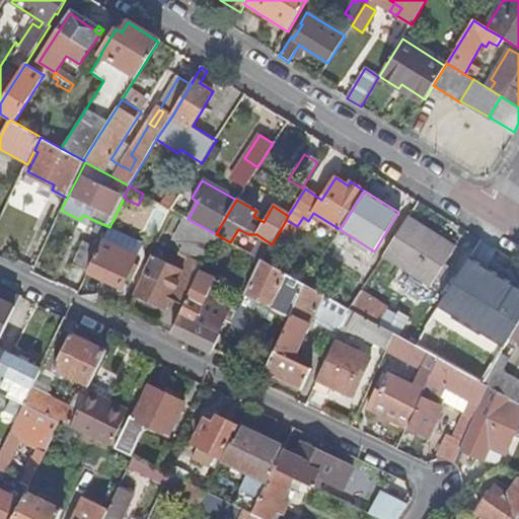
[(83,215),(80,220),(88,224),(91,219),(83,215)]
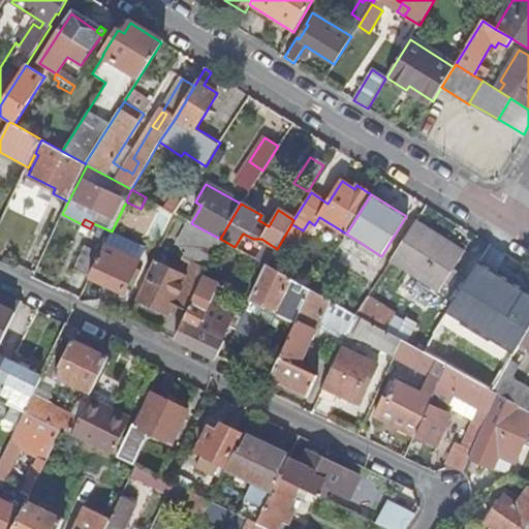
[(208,269),(222,240),(220,239),(191,223),(190,222),(175,253),(185,258),(177,273),(154,261),(135,299),(169,315),(172,313),(169,311),(174,304),(187,311),(208,269)]
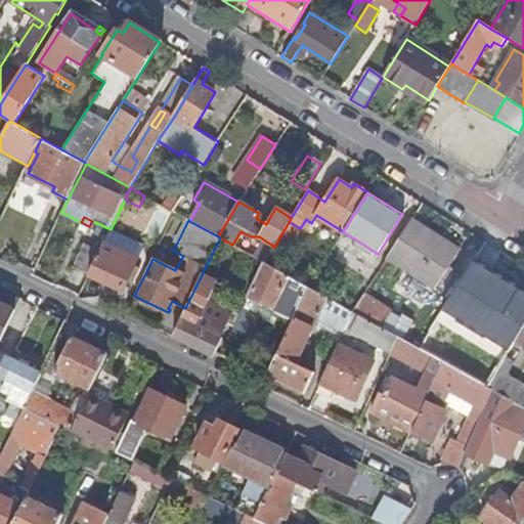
[(459,252),(411,221),(387,258),(435,289),(459,252)]
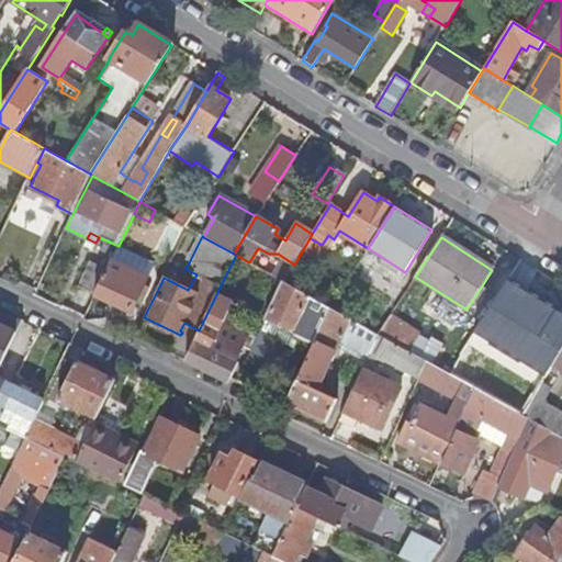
[(108,269),(96,293),(132,312),(148,278),(111,260),(108,269)]
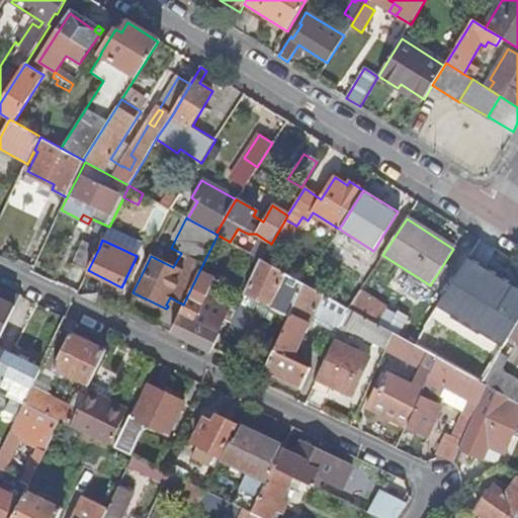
[(74,263),(88,270),(99,248),(85,241),(74,263)]
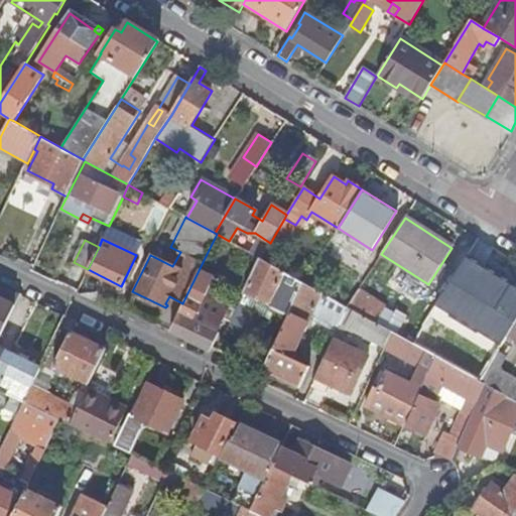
[(289,315),(304,283),(303,283),(263,260),(241,300),(240,302),(227,329),(249,335),(249,306),(270,317),(275,308),(289,315)]
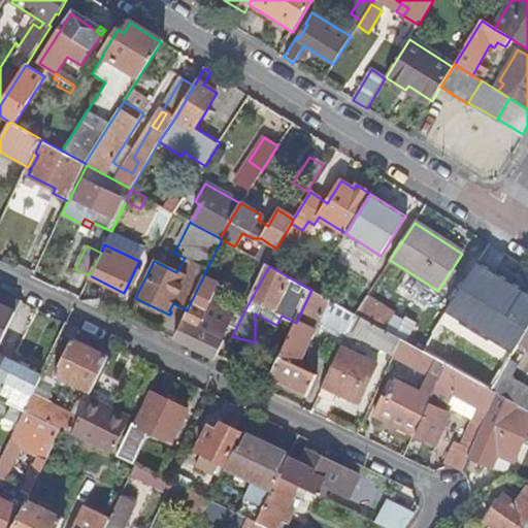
[(223,275),(207,268),(187,310),(173,338),(215,358),(224,339),(222,338),(228,325),(226,301),(213,295),(223,275)]
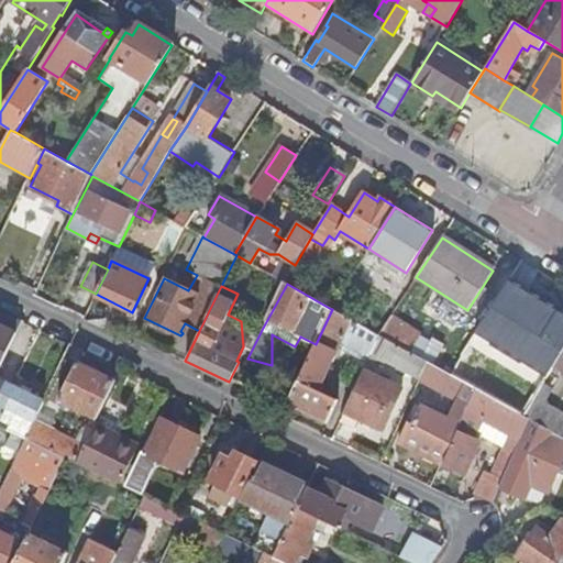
[(373,350),(381,337),(379,335),(332,309),(316,344),(287,403),(327,421),(338,399),(318,389),(344,333),(373,350)]
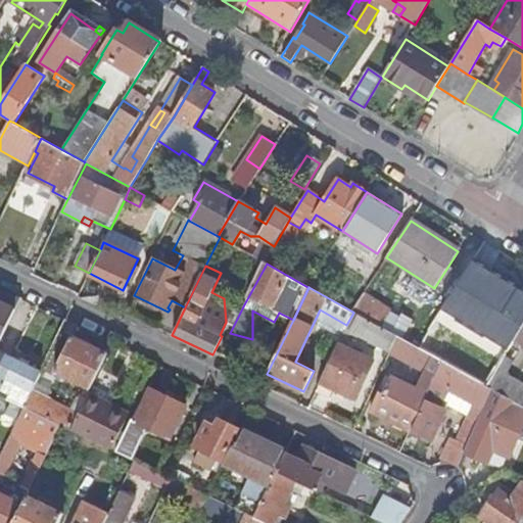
[(363,295),(352,312),(353,313),(380,327),(389,313),(363,295)]
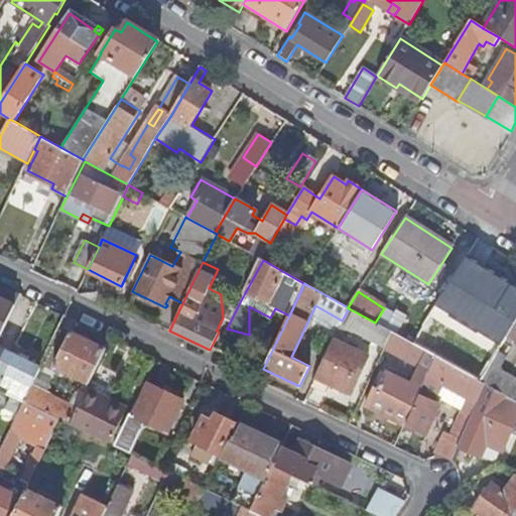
[(460,304),(442,294),(439,300),(422,326),(423,327),(413,344),(436,357),(482,382),(491,366),(503,345),(508,336),(499,330),(492,340),(492,345),(483,361),(455,345),(441,337),(448,325),(460,304)]
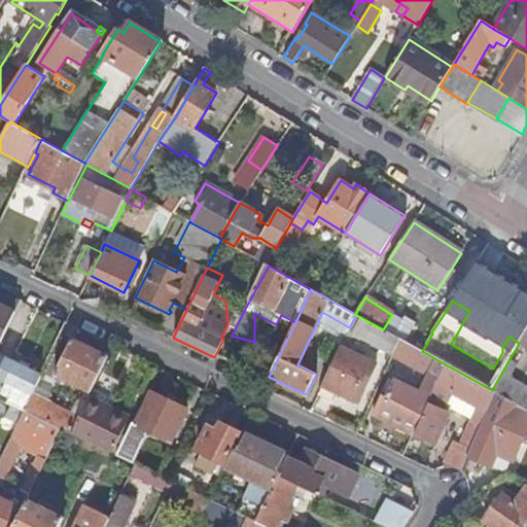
[(0,341),(14,313),(0,306),(0,341)]
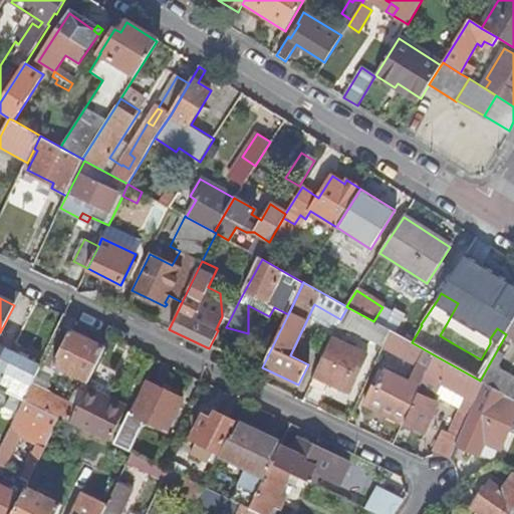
[(384,345),(392,331),(373,321),(347,307),(340,319),(339,322),(384,345)]
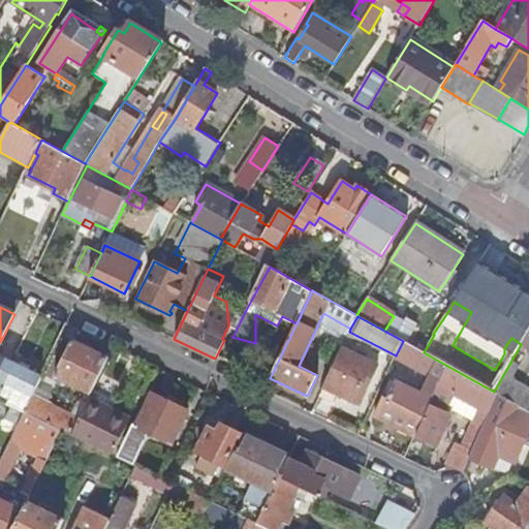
[(473,340),(460,333),(453,345),(466,353),(473,340)]
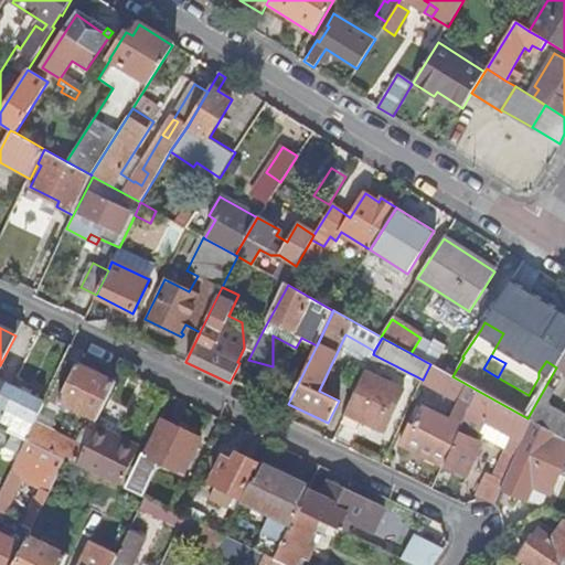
[(365,372),(369,365),(362,363),(359,369),(365,372)]
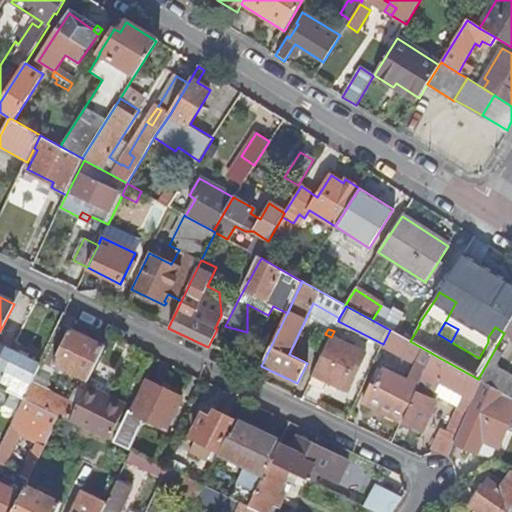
[(88,381),(105,346),(70,330),(53,364),(88,381)]
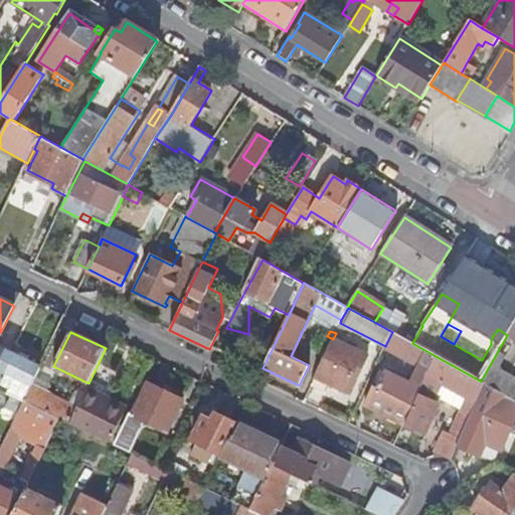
[(428,372),(436,356),(412,343),(392,332),(385,346),(385,347),(428,372)]
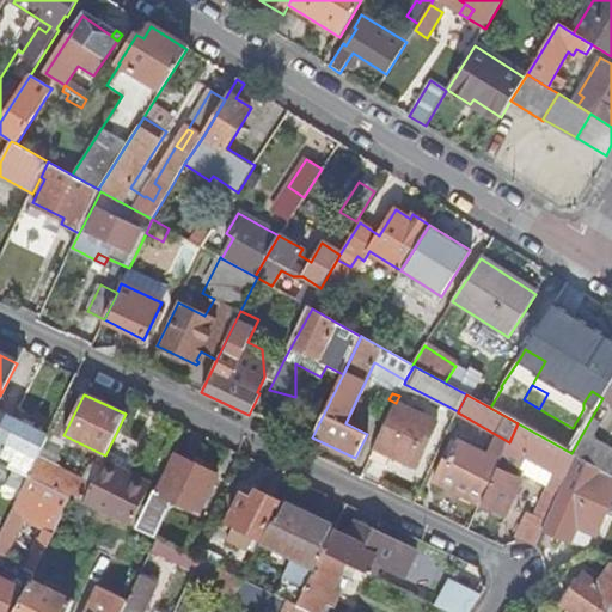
[(436,423),(396,403),(369,457),(386,465),(391,457),(408,465),(415,452),(420,454),(426,440),(428,441),(436,423)]
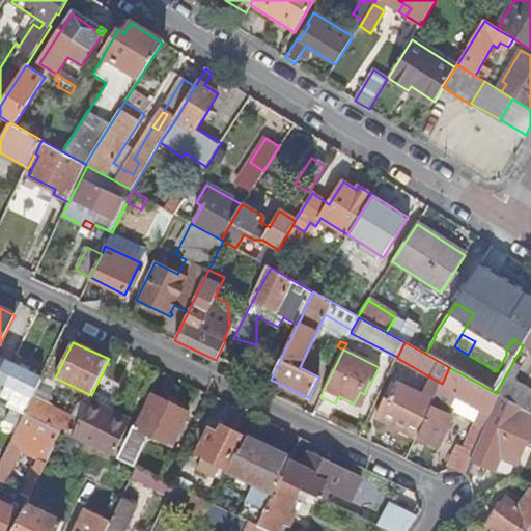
[(0,372),(5,363),(0,360),(0,401),(7,406),(10,400),(2,396),(7,386),(0,382),(0,372)]
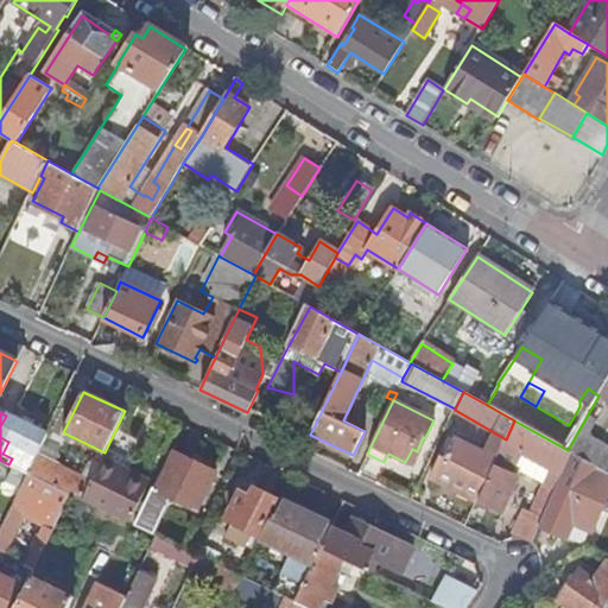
[(37,455),(46,435),(31,428),(21,423),(6,416),(0,426),(0,437),(8,442),(2,454),(12,458),(8,464),(27,473),(37,455)]
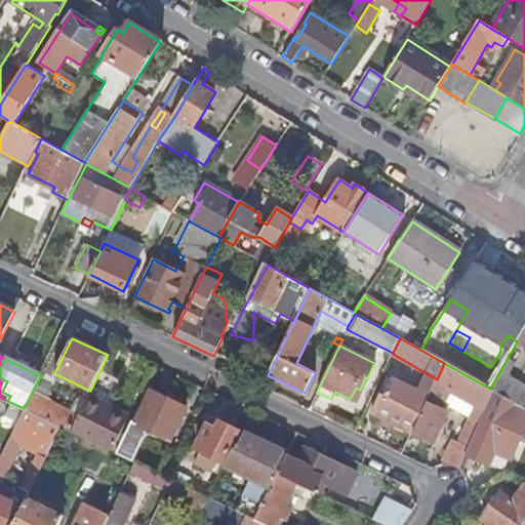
[(18,365),(27,369),(29,363),(22,359),(18,365)]
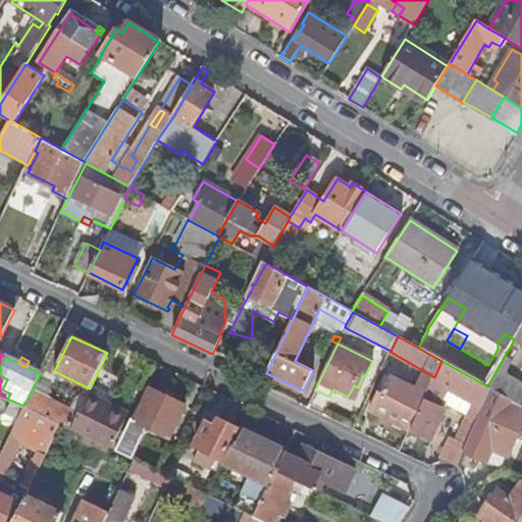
[(482,408),(490,388),(487,386),(441,361),(434,377),(432,379),(482,408)]
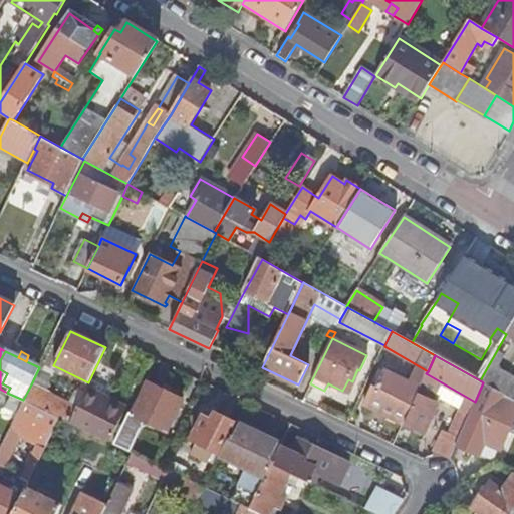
[(504,373),(489,364),(480,380),(483,382),(495,389),(504,373)]
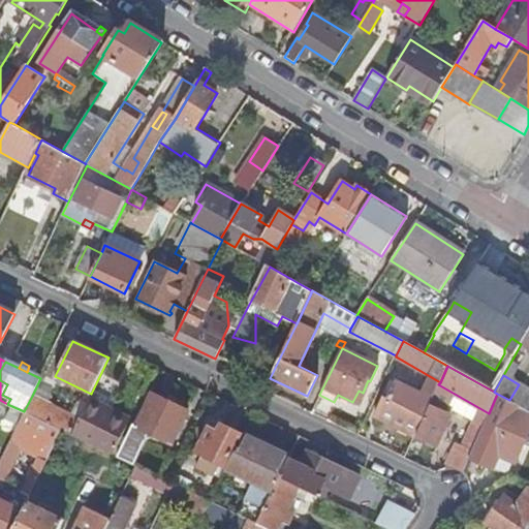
[(414,436),(436,390),(431,387),(426,397),(405,386),(406,382),(399,378),(389,398),(390,399),(387,402),(383,400),(375,415),(414,436)]
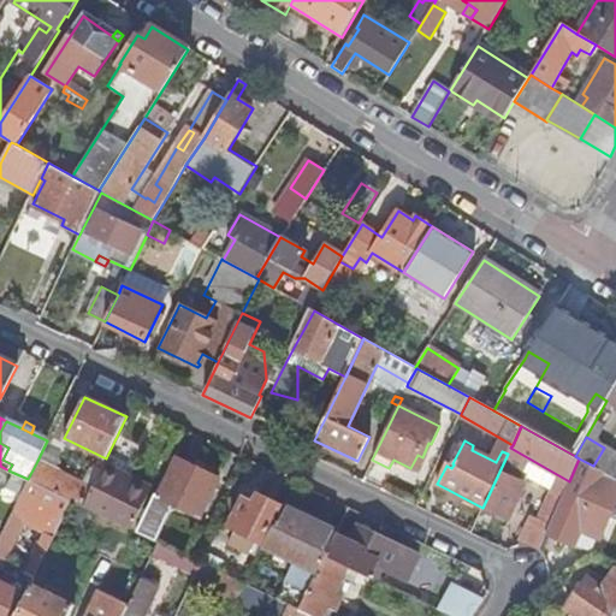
[(110,455),(104,468),(128,480),(135,468),(110,455)]
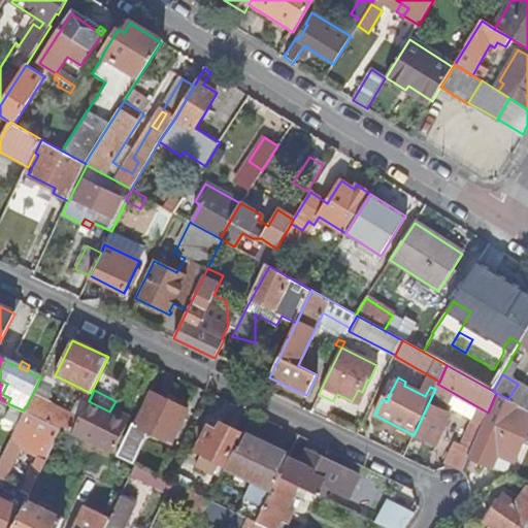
[(137,425),(133,423),(117,456),(134,464),(146,440),(156,435),(170,442),(187,410),(153,393),(137,425)]
